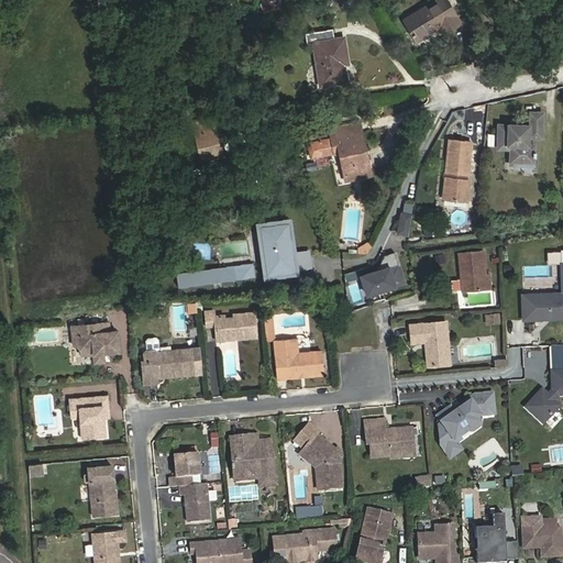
[(258,0),(262,13),(282,10),(279,0),(258,0)]
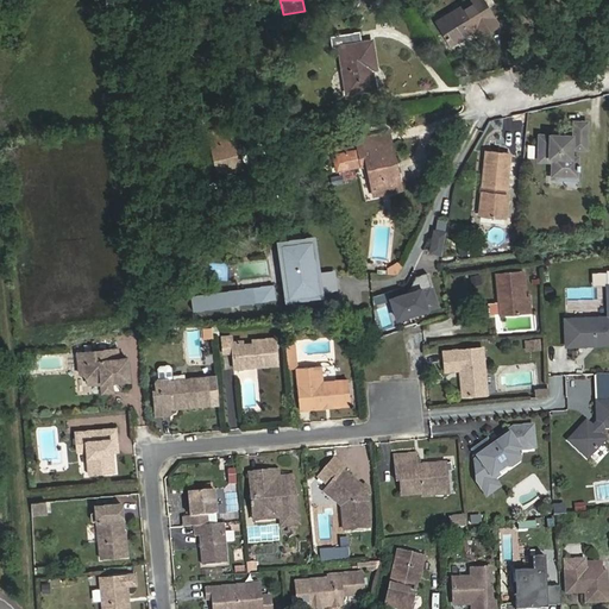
[(483,0),(472,0),(438,22),(451,43),(476,27),(482,37),(498,25),(483,0)]
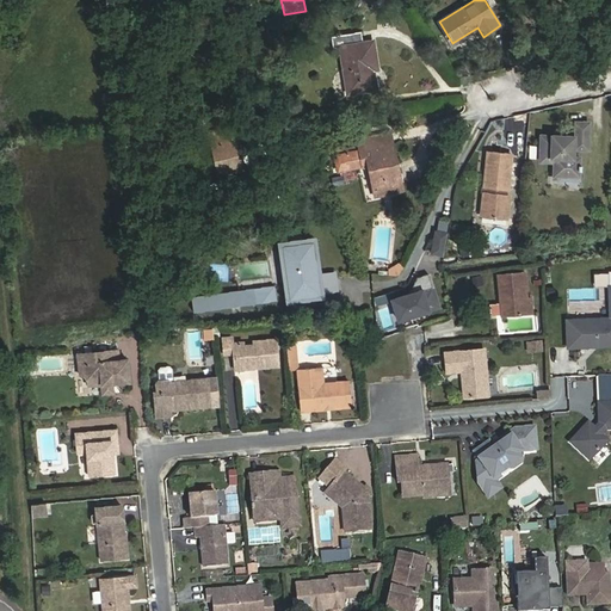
[(362,31),(332,36),(333,48),(340,47),(349,93),(377,88),(372,63),(377,63),(374,41),(363,42),(362,31)]
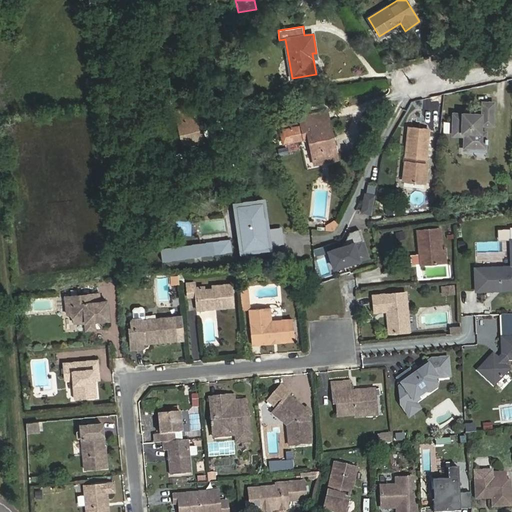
[(483,102),(483,114),(454,114),(453,135),(465,135),(465,145),(470,145),(470,147),(481,148),(481,145),(486,145),(486,142),(487,142),(487,138),(486,138),(486,132),(481,132),(481,124),(493,125),(493,102),(483,102)]
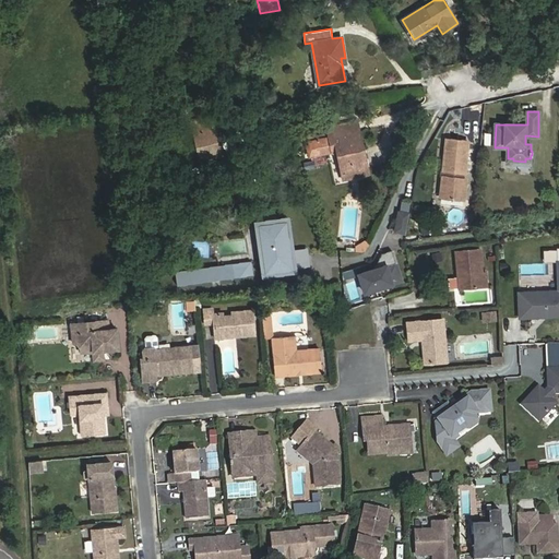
[(191,122),(197,146),(200,145),(203,161),(222,156),(213,117),(191,122)]
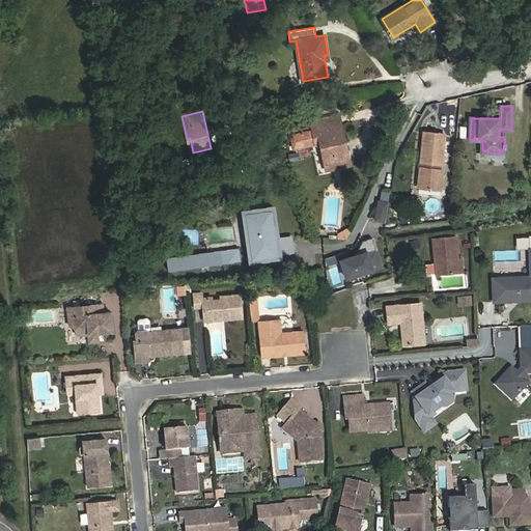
[(311,122),(312,131),(342,124),(340,116),(311,122)]
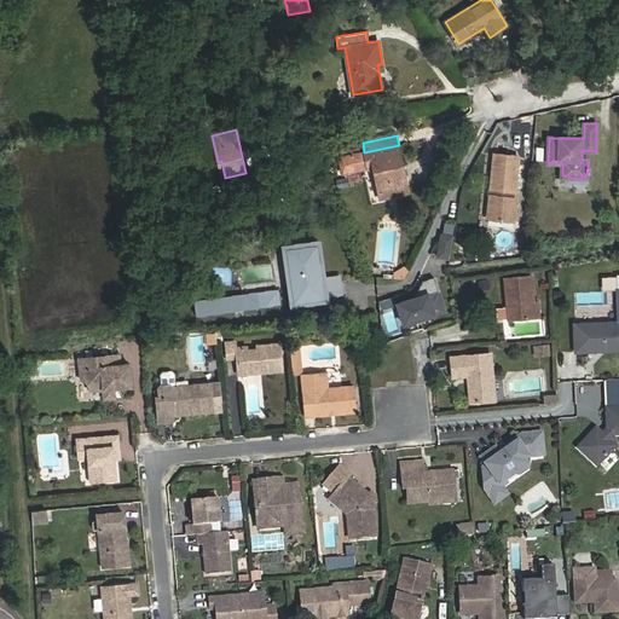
[(399,166),(403,166),(399,145),(364,152),(353,155),(340,158),(342,174),(372,167),(380,198),(404,192),(399,166)]
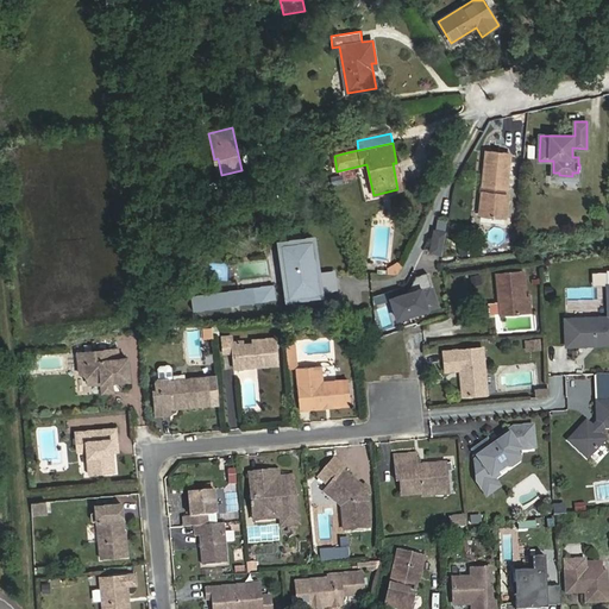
[(479,214),(506,218),(508,195),(501,194),(501,187),(507,188),(512,154),(487,151),(483,186),(485,186),(485,193),(482,193),(479,214)]
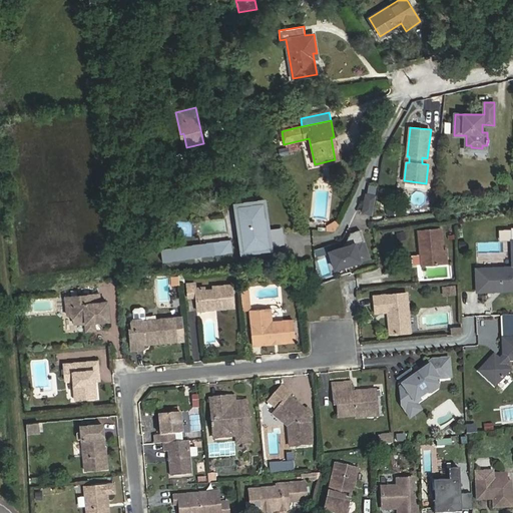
[(362,211),(372,213),(375,195),(365,193),(362,211)]
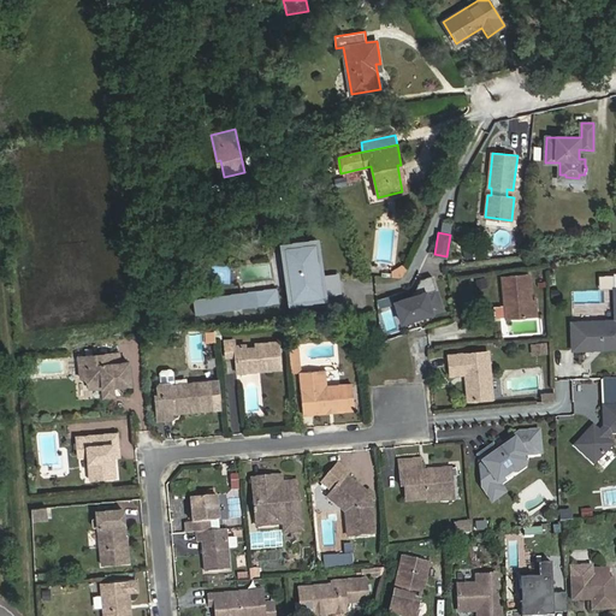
[(289,284),(291,301),(321,296),(320,280),(317,280),(313,260),(317,260),(315,243),(304,244),(303,240),(291,242),(291,247),(284,248),(286,264),(289,264),(291,284),(289,284)]
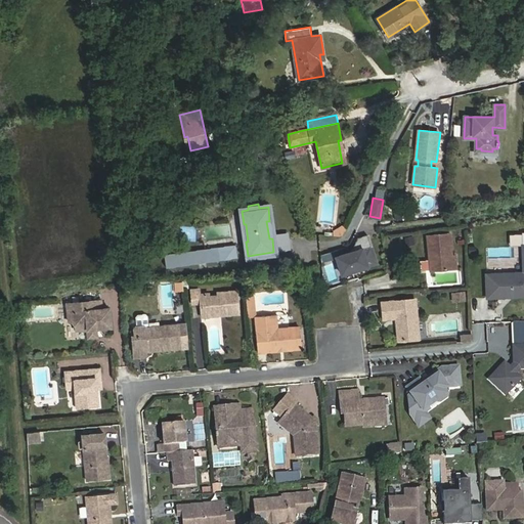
[(334,235),(341,235),(345,228),(341,225),(334,230),(334,235)]
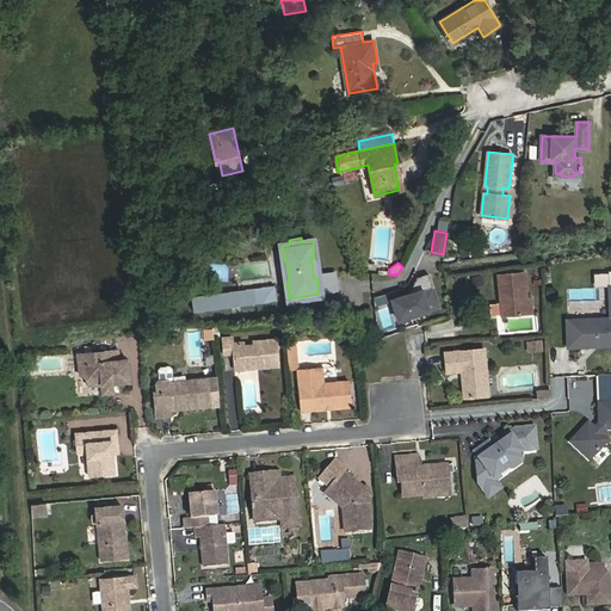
[(506,315),(523,314),(528,307),(525,272),(498,275),(500,297),(505,297),(506,315)]
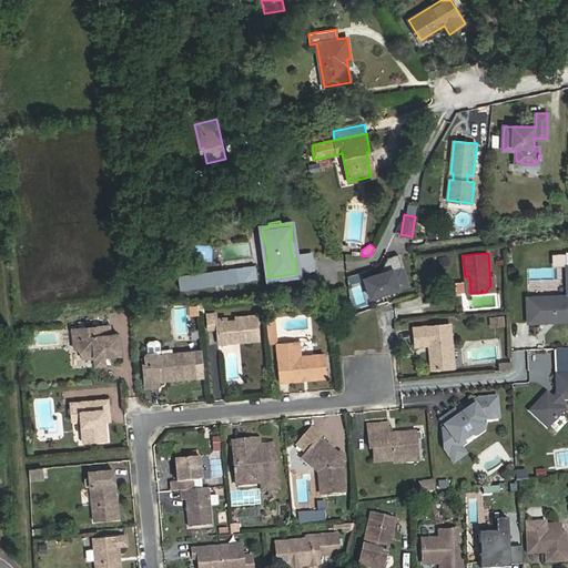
[(364,281),(371,298),(407,285),(396,255),(386,259),(384,264),(386,265),(382,274),(379,274),(364,281)]
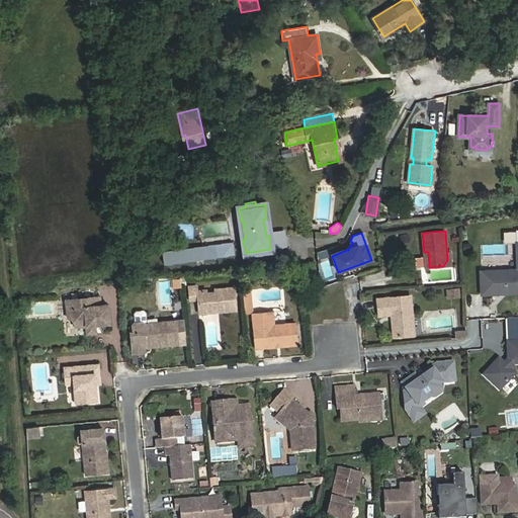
[(410,242),(409,234),(400,235),(401,244),(410,242)]
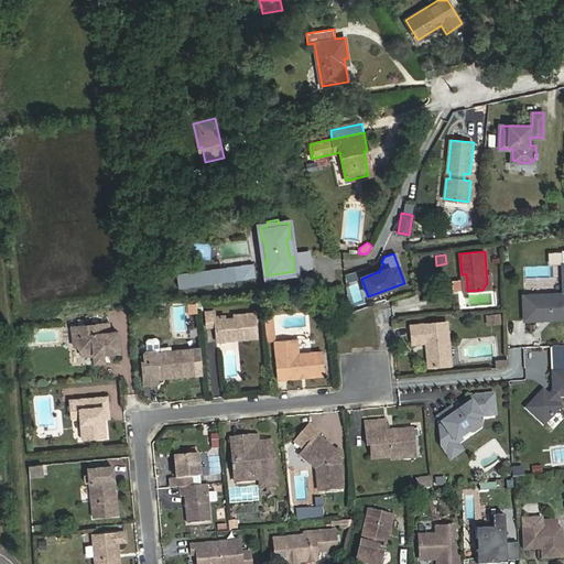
[(176,275),(179,290),(255,279),(252,266),(176,275)]
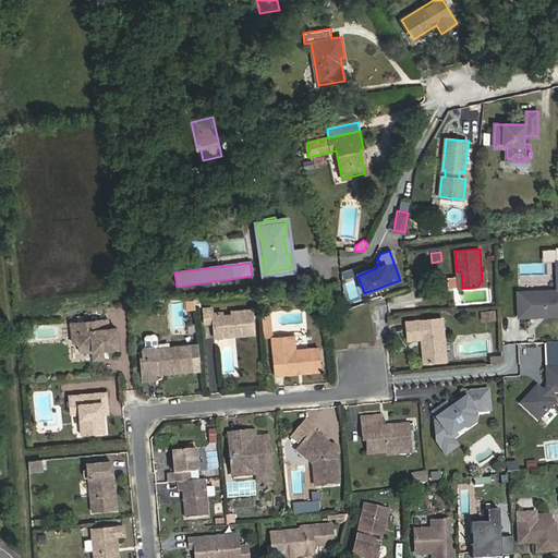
[(346,278),(358,274),(355,267),(342,273),(346,278)]
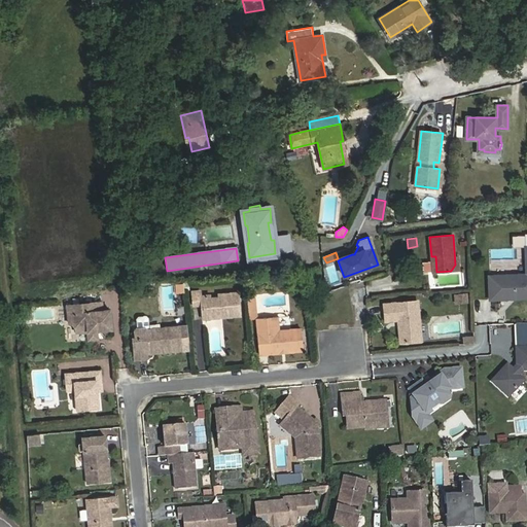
[(526,274),(489,276),(490,300),(526,297),(526,274)]
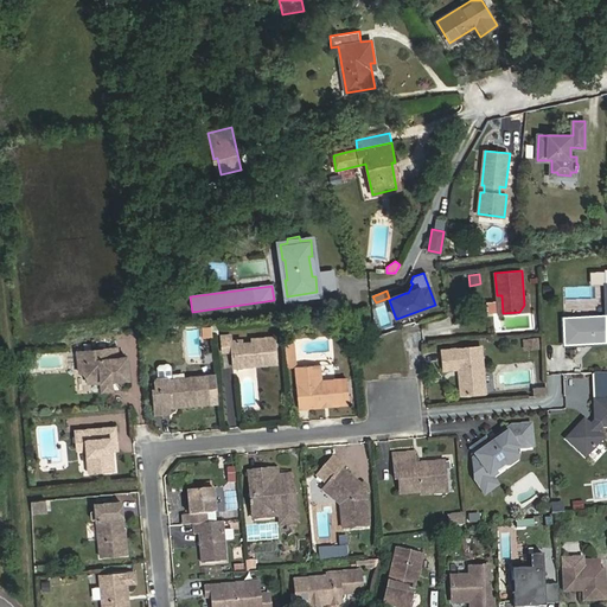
[(231,342),(231,336),(222,337),(223,351),(232,351),(234,368),(278,363),(275,337),(253,339),(253,343),(242,344),(242,340),(231,342)]
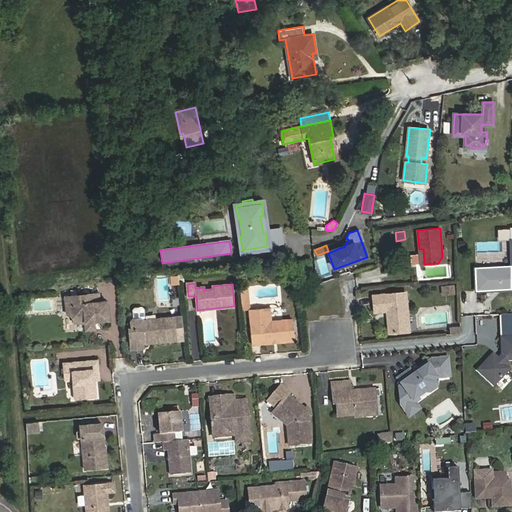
[(453,285),(442,286),(443,295),(454,294),(453,285)]
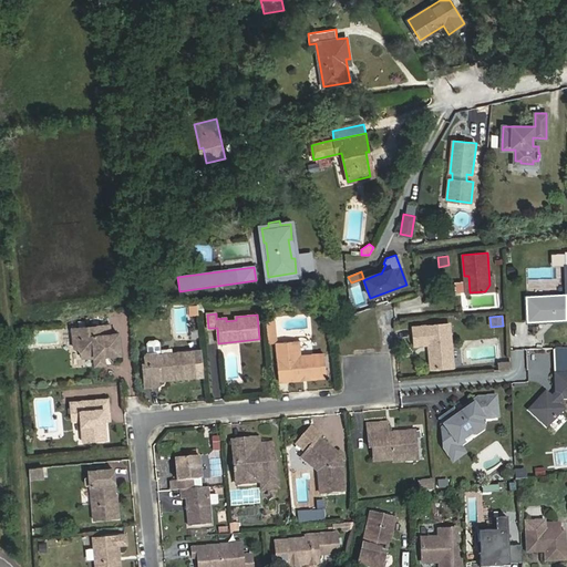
[(274,319),(266,320),(267,330),(275,329),(274,319)]
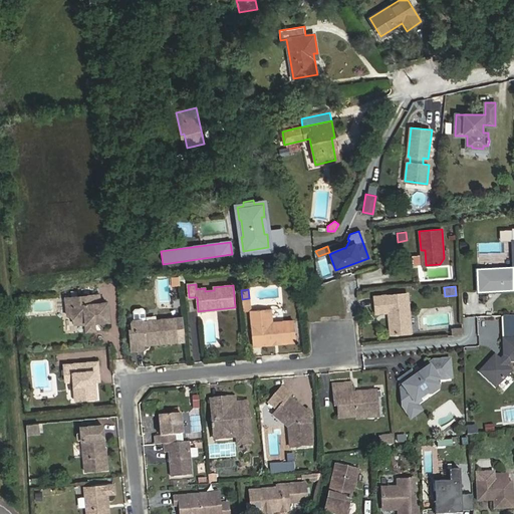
[(390,334),(411,332),(408,293),(374,296),(376,313),(388,312),(390,334)]
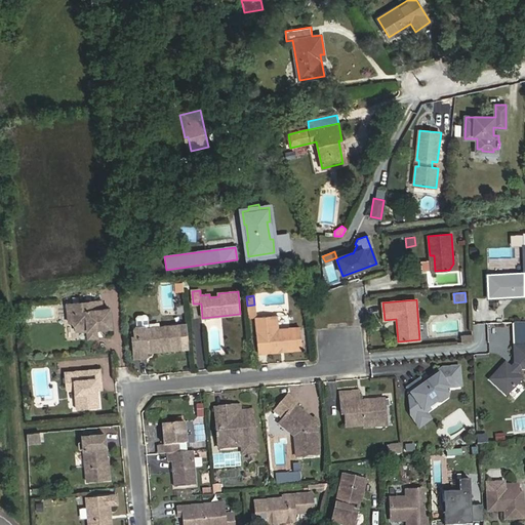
[(110,309),(103,309),(102,300),(67,304),(69,320),(72,320),(76,327),(76,331),(87,330),(88,338),(97,337),(97,329),(111,328),(110,309)]
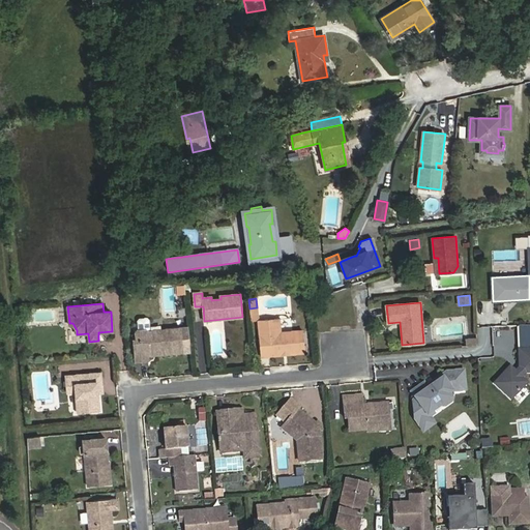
[(249,308),(251,321),(258,320),(257,307),(249,308)]
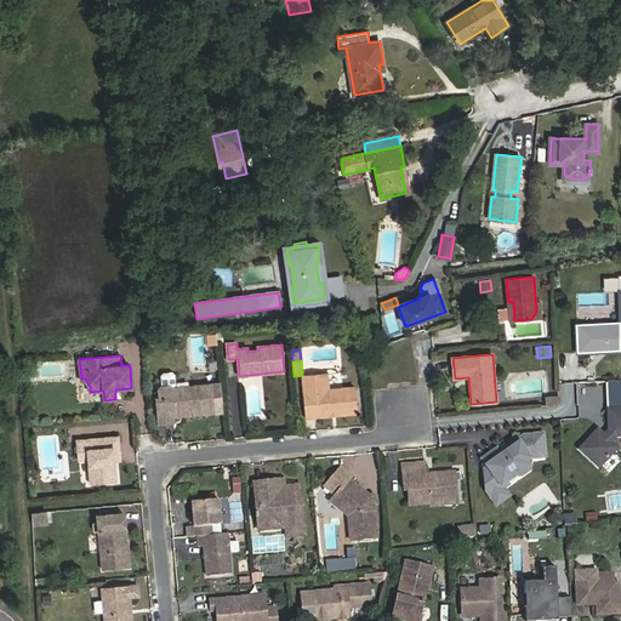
[(161,376),(163,386),(171,385),(176,388),(175,375),(172,372),(164,374),(161,376)]
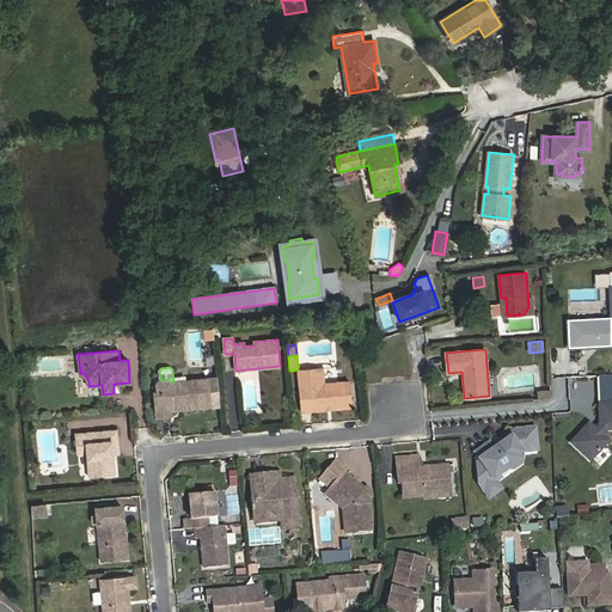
[(350,383),(324,385),(323,368),(298,369),(301,411),(353,407),(350,383)]
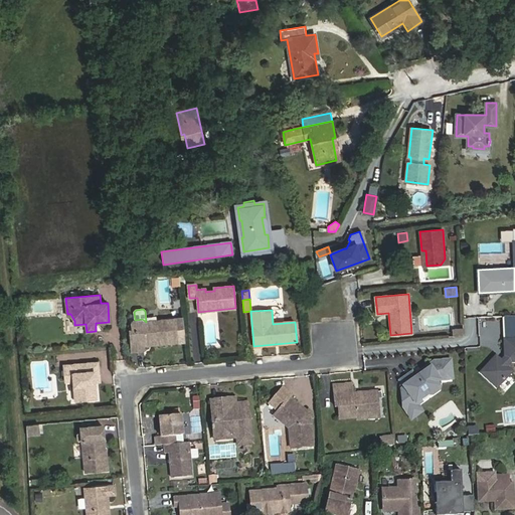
[(131,331),(133,351),(144,350),(143,345),(178,342),(175,320),(146,322),(142,319),(135,320),(132,323),(133,331),(131,331)]
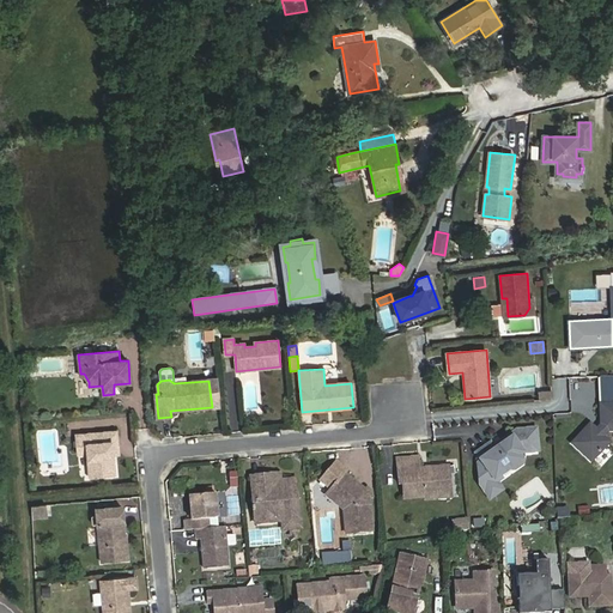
[(612,429),(612,402),(600,404),(601,424),(596,429),(590,423),(572,442),(592,461),(610,442),(604,436),(608,430),(612,429)]
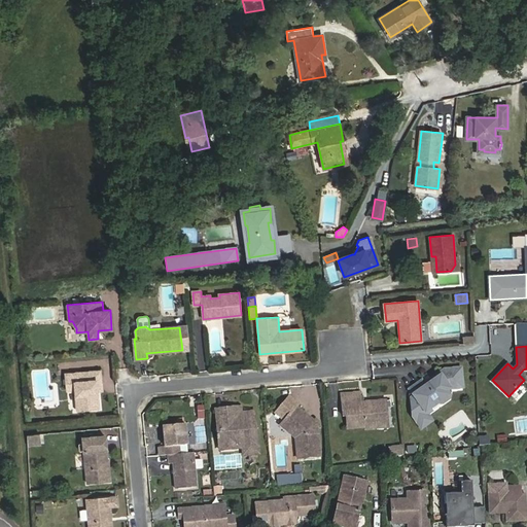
[(146,361),(137,361),(137,374),(146,374),(146,361)]
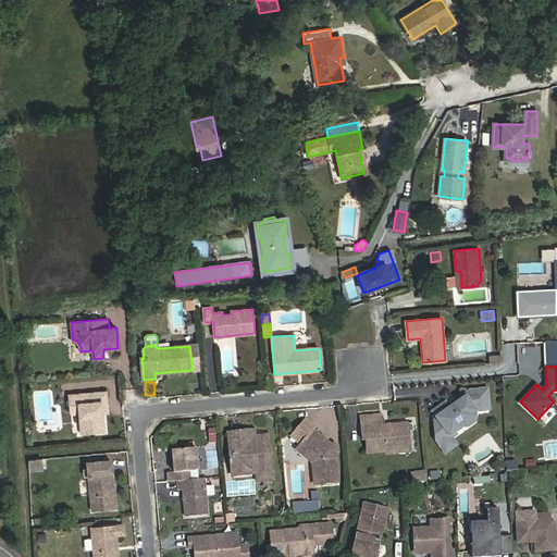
[(434,421),(436,438),(443,438),(452,432),(456,431),(462,425),(467,426),(473,422),(474,417),(471,413),(475,410),(489,409),(486,390),(469,391),(463,395),(463,398),(458,401),(455,400),(448,406),(445,403),(433,411),(433,413),(437,418),(434,421)]
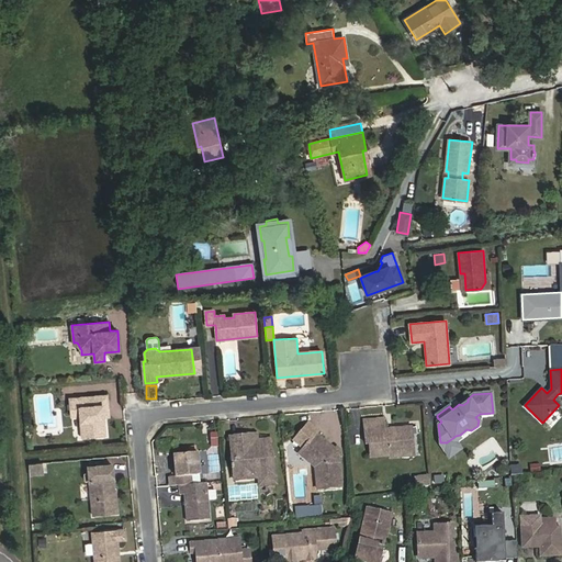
[(107,395),(70,400),(70,404),(71,407),(71,411),(71,416),(80,415),(82,437),(105,435),(103,405),(108,405),(107,395)]
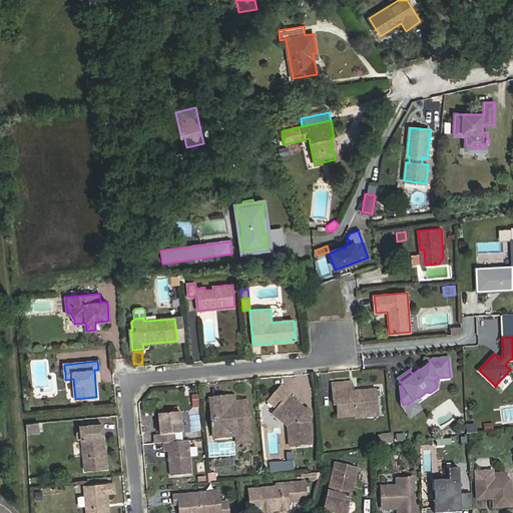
[(351,382),(333,384),(334,404),(338,404),(339,417),(356,415),(356,418),(370,416),(369,410),(378,409),(376,390),(359,392),(359,393),(352,394),(351,382)]
